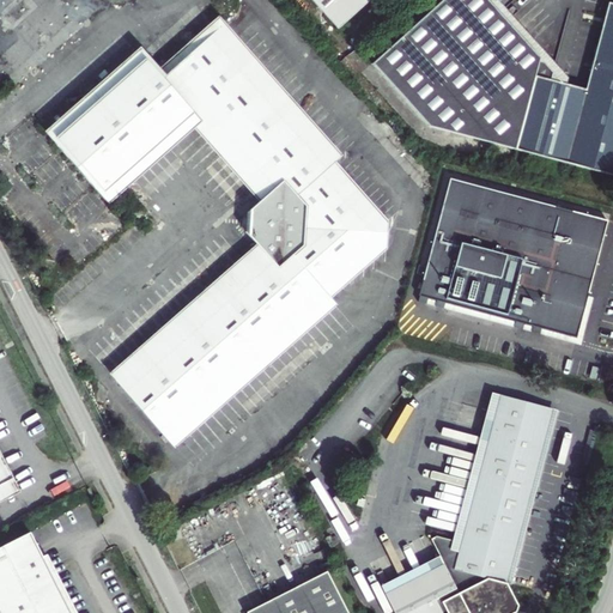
[(310,0),(339,31),(371,0),(310,0)]
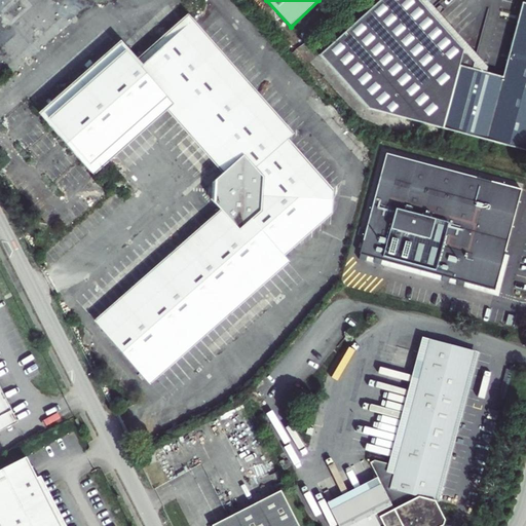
[(366,109),(525,151),(525,2),(523,2),(502,78),(487,73),(473,70),(476,58),(462,53),(463,52),(429,14),(444,0),(376,0),(316,53),(366,109)]
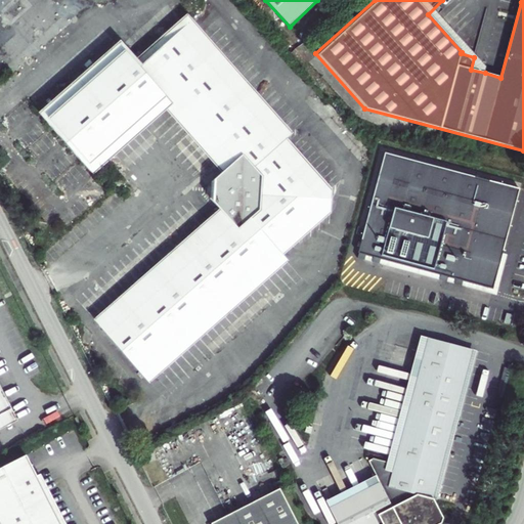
[(451,0),(442,0),(428,14),(462,52),(461,53),(474,57),(471,70),(485,73),(486,69),(437,13),(451,0)]
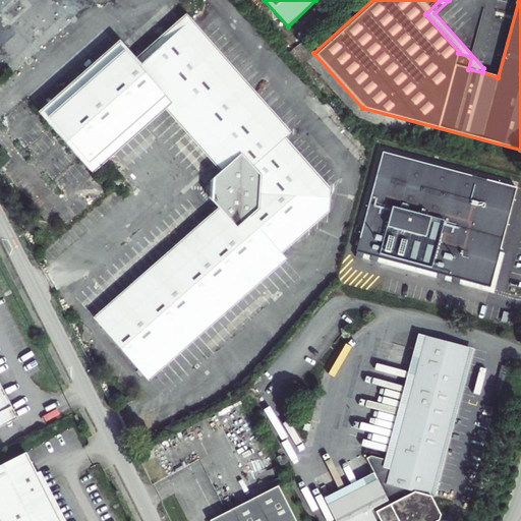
[(136,67),(183,25),(283,137),(289,132),(183,14),(131,62),(136,67)]
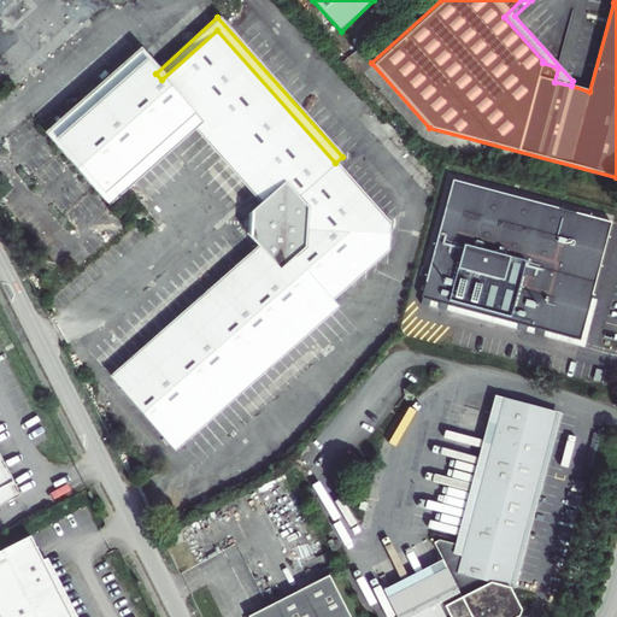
[(268,198),(260,204),(245,218),(244,231),(256,245),(260,251),(115,382),(170,444),(330,299),(325,293),(345,275),(346,265),(354,265),(356,257),(365,257),(366,247),(375,247),(376,238),(387,238),(388,221),(335,163),(217,30),(162,80),(156,74),(144,60),(51,145),(101,199),(194,115),(268,198)]
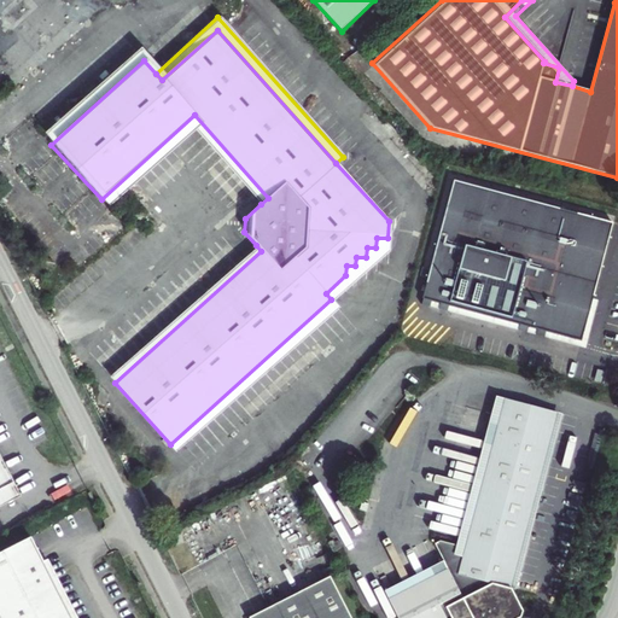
[(51,145),(144,60),(136,52),(44,135),(51,145)]
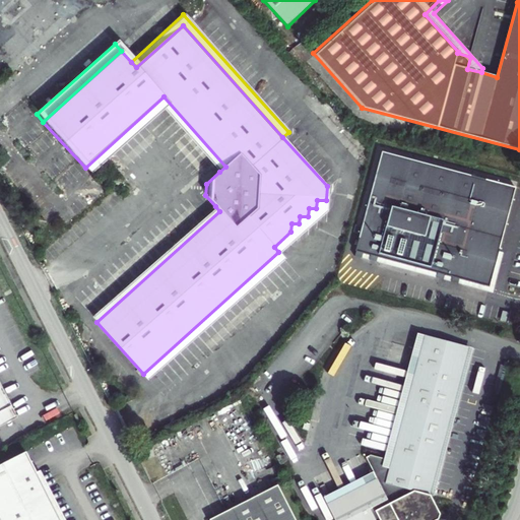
[(164,96),(85,168),(92,176),(164,110),(219,172),(225,167),(164,96)]
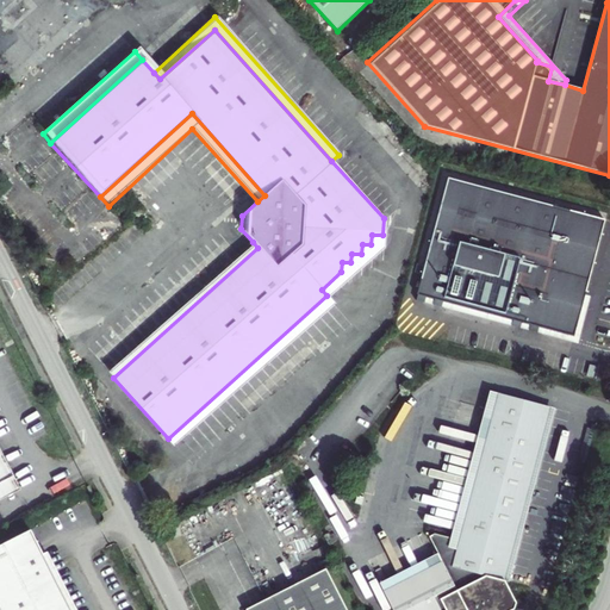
[(573,336),(604,221),(447,179),(416,294),(573,336)]
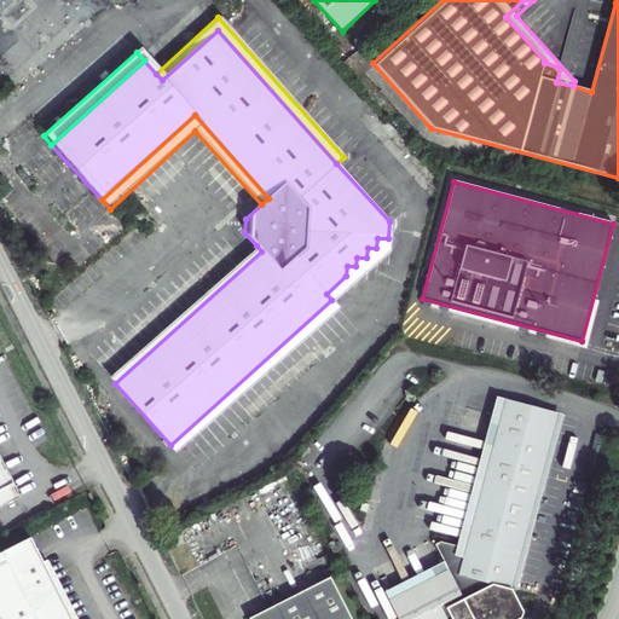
[(327,294),(331,300),(171,445),(175,451),(337,306),(333,301),(388,250),(388,238),(377,238),(376,248),(368,248),(366,258),(357,258),(356,266),(347,266),(346,276),(327,294)]
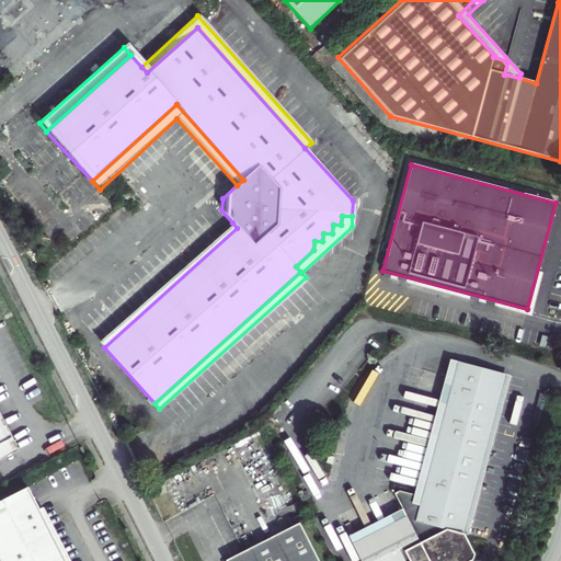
[(99,341),(104,347),(237,228),(232,222),(99,341)]
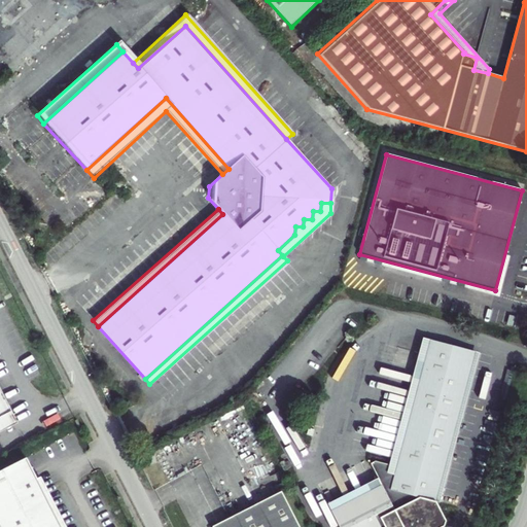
[(395,470),(429,344),(422,342),(388,468),(395,470)]
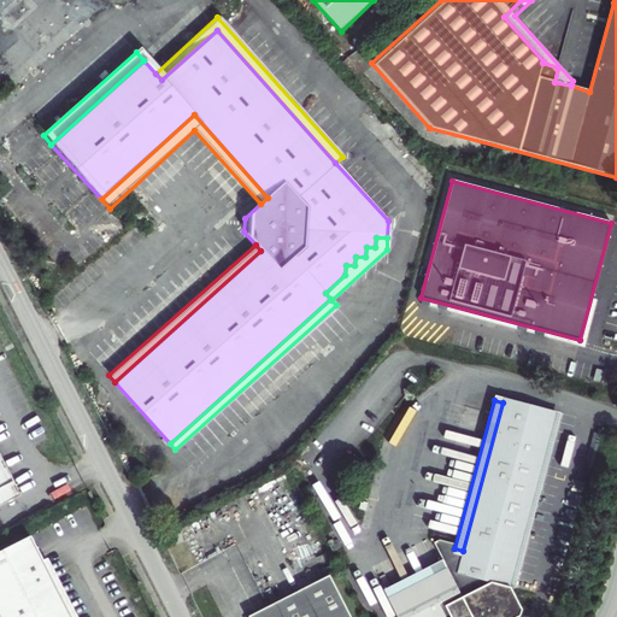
[(503,403),(463,551),(454,548),(438,544),(433,547),(441,564),(445,571),(387,601),(394,616),(518,616),(519,615),(509,593),(509,592),(554,416),(503,403)]
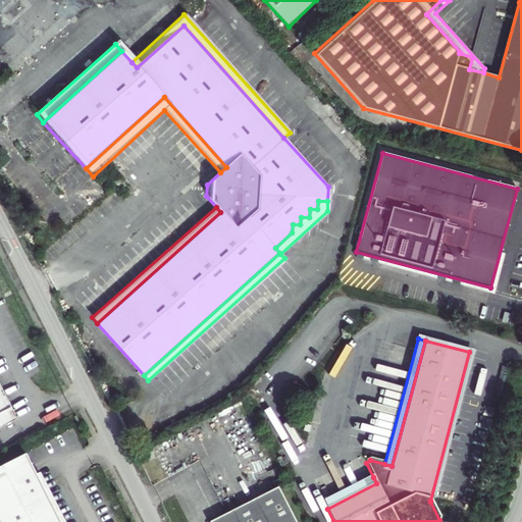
[(477,355),(469,352),(430,501),(430,502),(437,504),(477,355)]
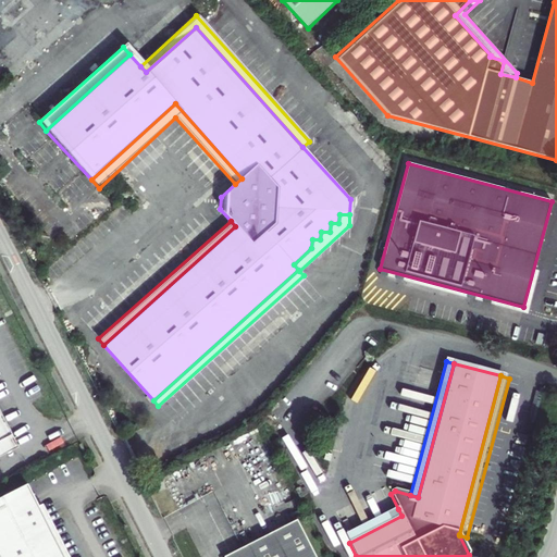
[(0,440),(12,433),(0,408),(0,440)]
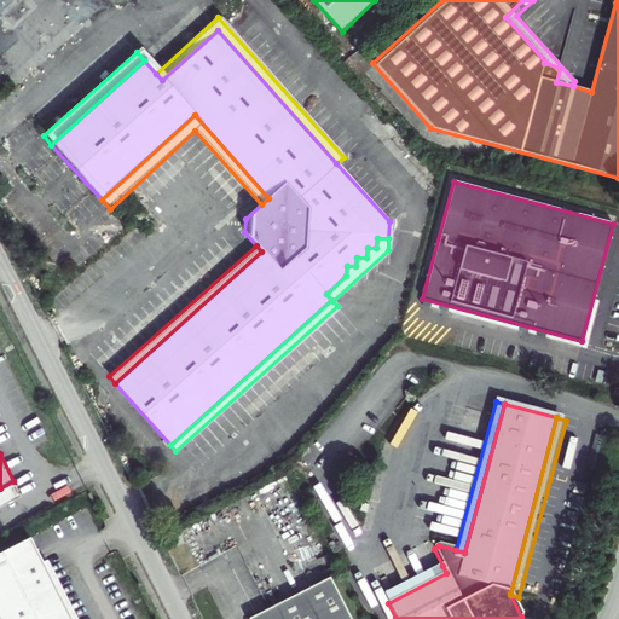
[(0,507),(22,496),(13,481),(0,489),(0,507)]
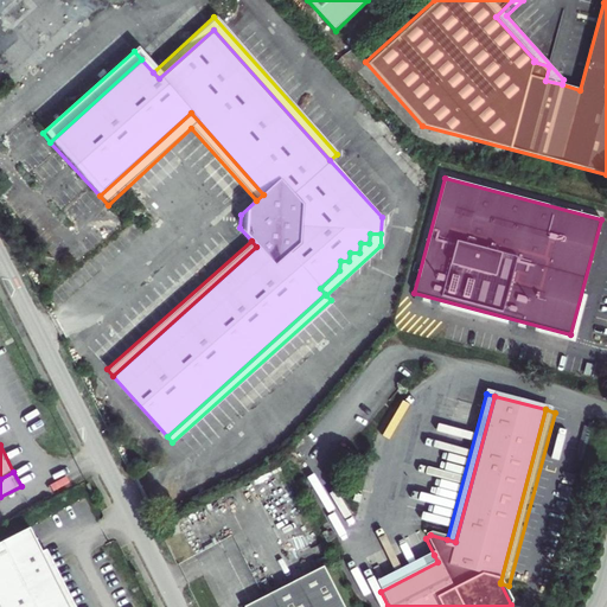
[(0,606),(75,606),(46,550),(42,551),(30,528),(0,542),(0,606)]
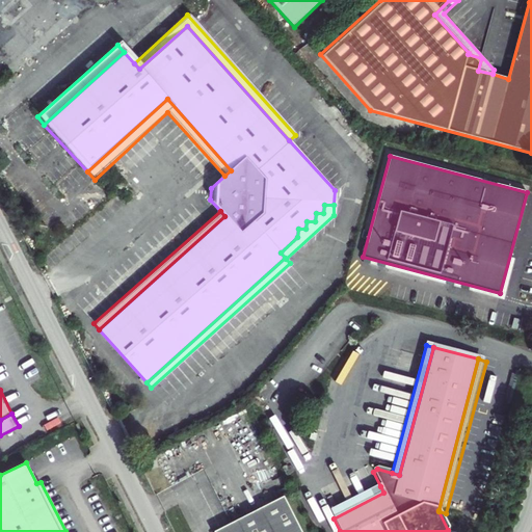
[(329,511),(334,519),(383,493),(380,486),(329,511)]
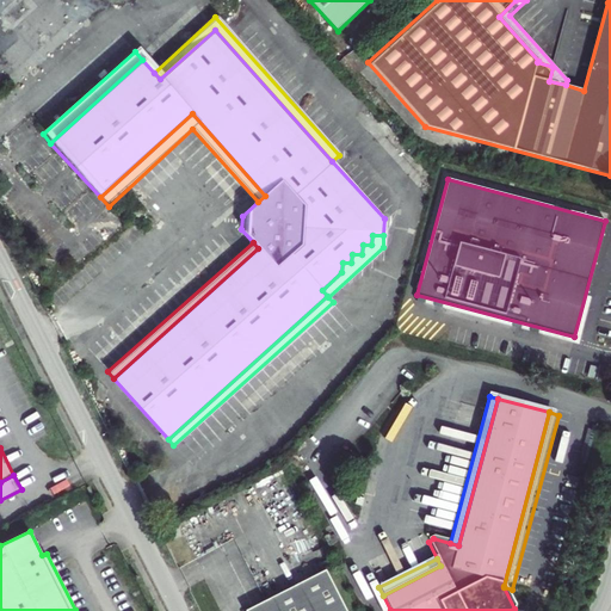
[(326,571),(244,610),(266,610),(331,578),(326,571)]
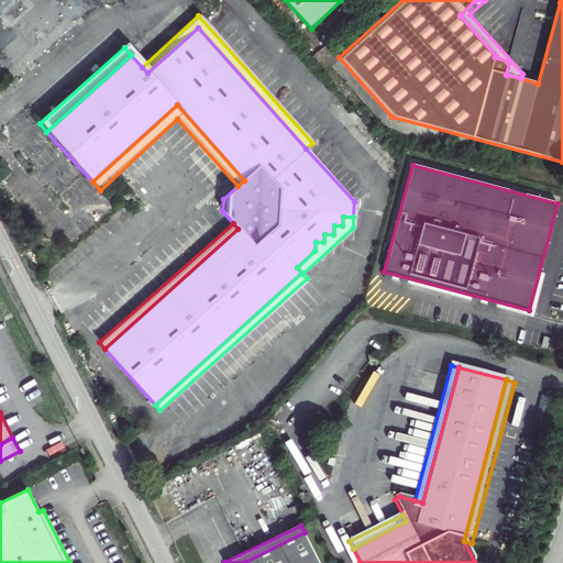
[(319,562),(305,532),(245,562),(319,562)]
